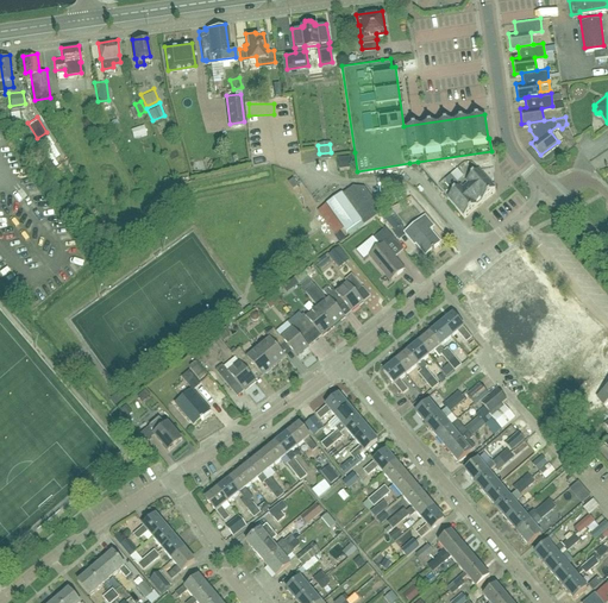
[(476,170),(491,168),(494,168),(491,151),(418,162),(446,196),(457,187),(468,177),(476,170)]
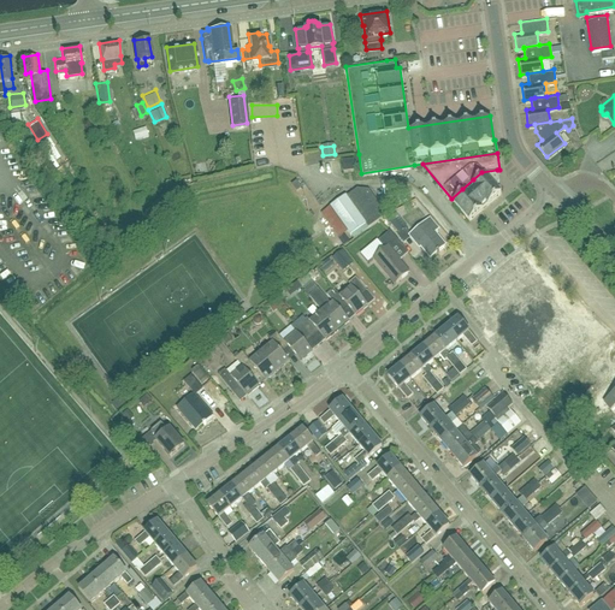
[(343,170),(347,169),(350,169),(354,167),(353,158),(341,159),(343,170)]
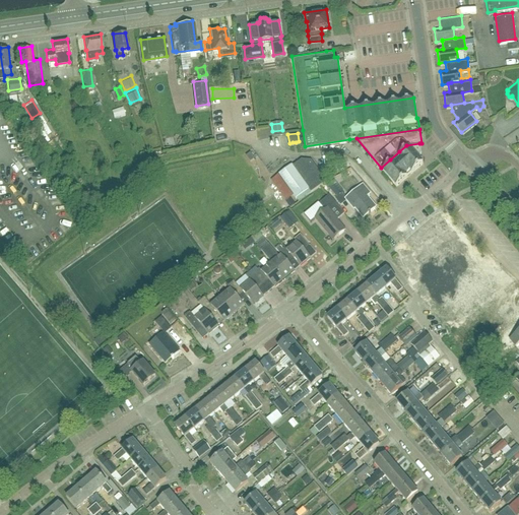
[(399,151),(413,168),(422,159),(419,157),(420,147),(419,143),(406,145),(399,151)]
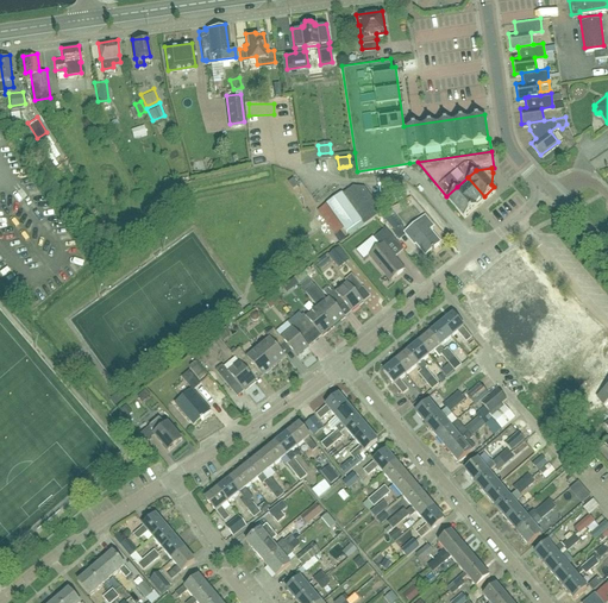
[(287,178),(293,186),(298,182),(292,175),(287,178)]
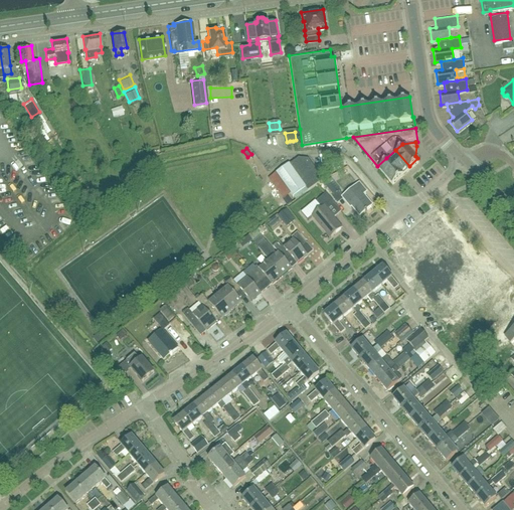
[(386,158),(400,174),(409,166),(395,150),(386,158)]
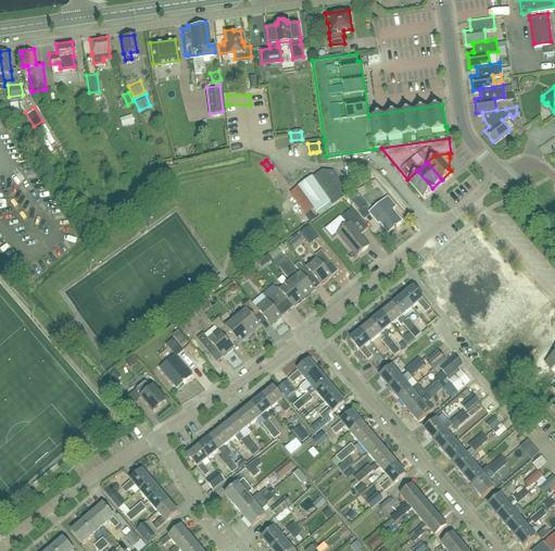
[(331,203),(348,191),(332,170),(332,168),(331,168),(322,167),(312,175),(311,173),(297,183),(315,209),(328,199),(331,203)]
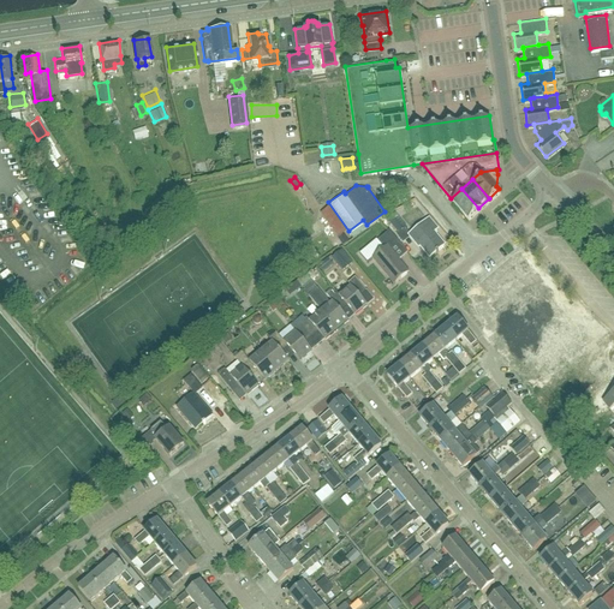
[(451,198),(468,216),(478,208),(462,189),(451,198)]
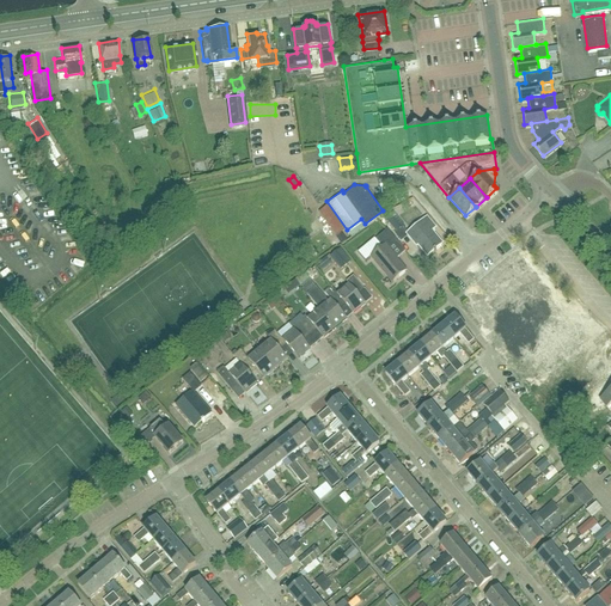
[(396,227),(401,224),(401,222),(391,210),(385,215),(396,227)]
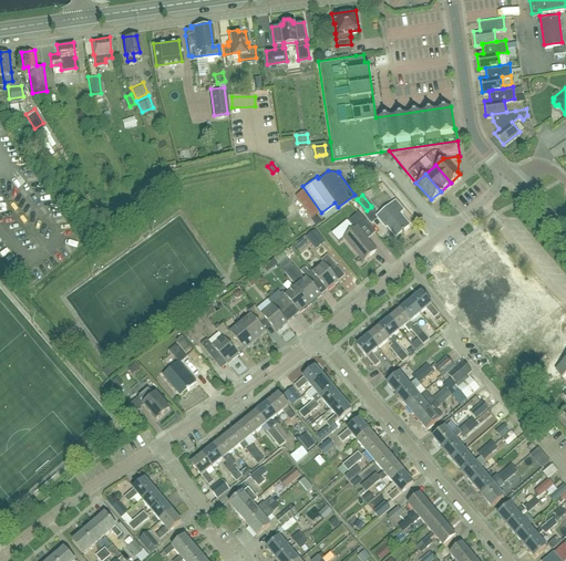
[(395,234),(409,221),(399,210),(402,207),(394,197),(377,213),(382,220),(383,219),(395,234)]
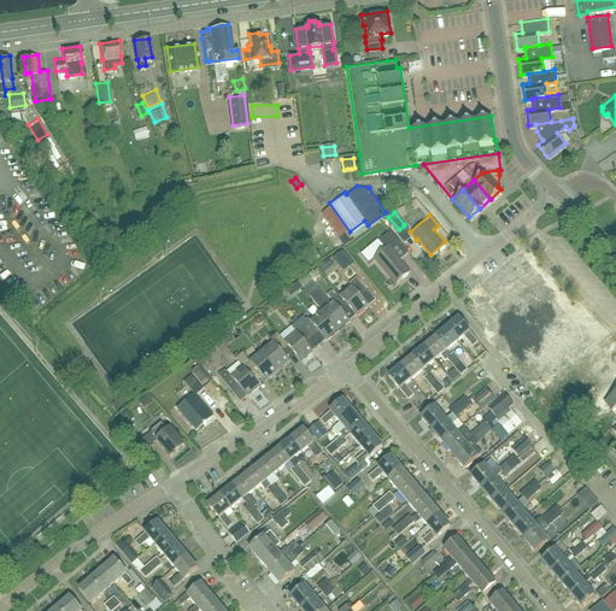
[(101,238),(109,231),(101,222),(94,227),(101,238)]
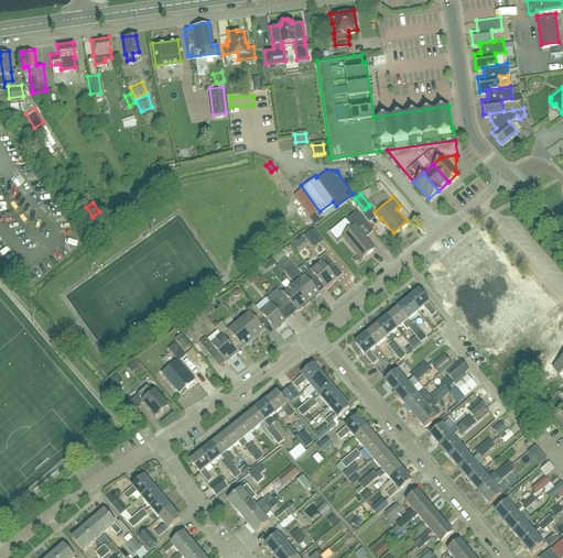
[(361,254),(372,245),(356,225),(365,218),(356,208),(346,217),(352,223),(340,232),(355,250),(356,249),(361,254)]
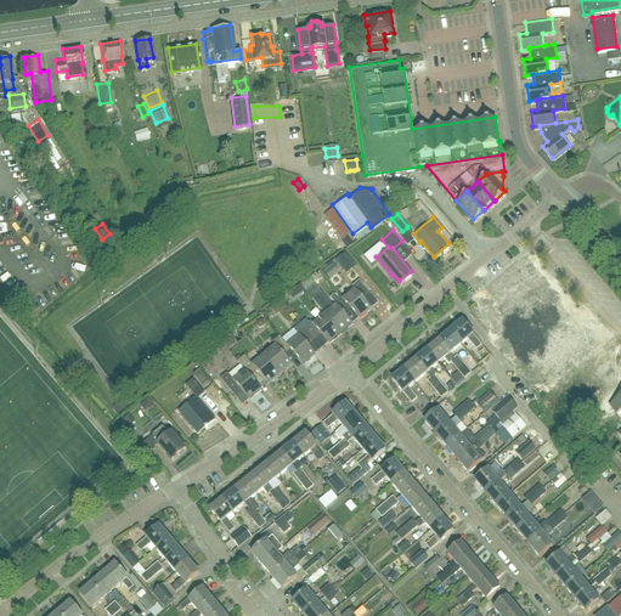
[(0,242),(3,252),(13,248),(10,235),(0,237),(0,242)]
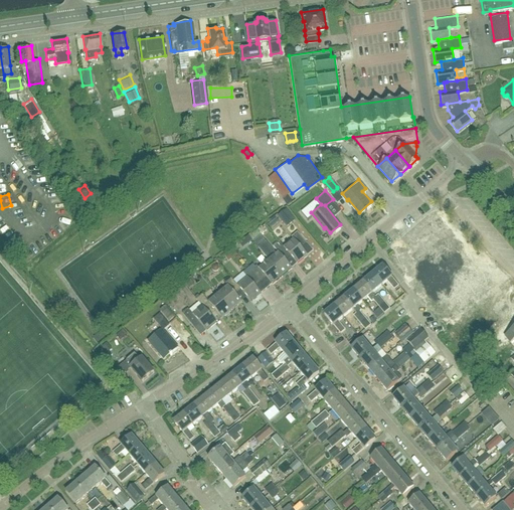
[(345,213),(341,216),(347,225),(351,222),(345,213)]
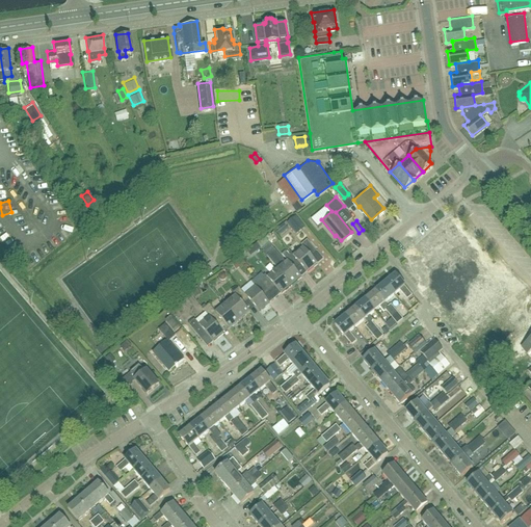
[(302,244),(292,252),(300,262),(306,269),(316,260),(310,253),(316,248),(306,236),(299,241),(302,244)]
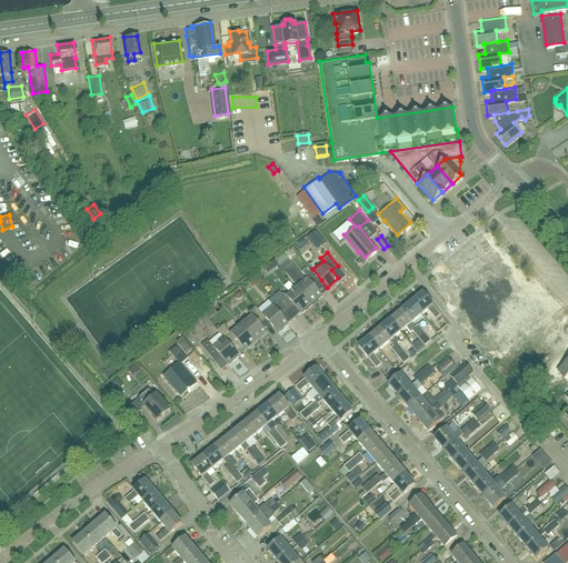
[(285,271),(296,283),(310,302),(321,292),(315,284),(321,280),(312,269),(311,268),(304,273),(306,275),(304,278),(292,264),(285,271)]
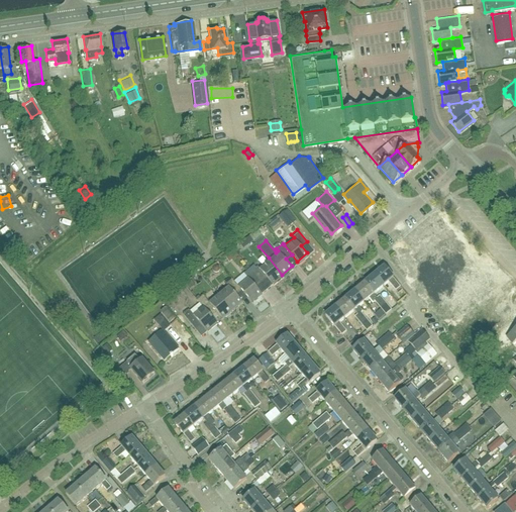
[(192,264),(196,269),(206,261),(202,257),(192,264)]
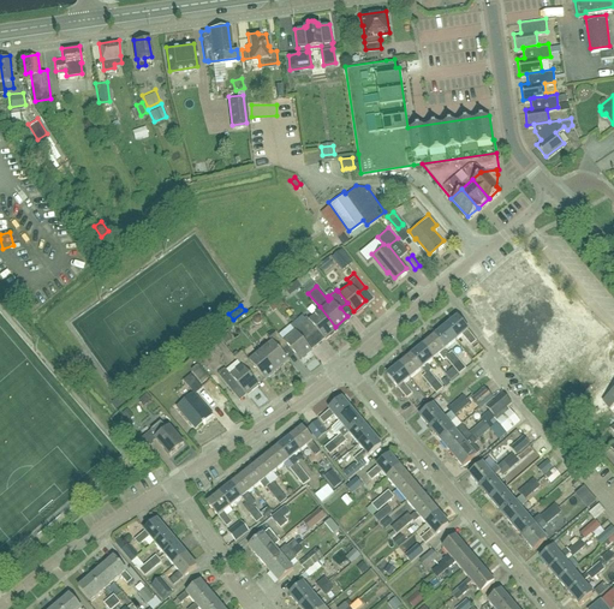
[(305,314),(299,320),(310,333),(317,328),(323,336),(335,327),(320,306),(308,317),(305,314)]
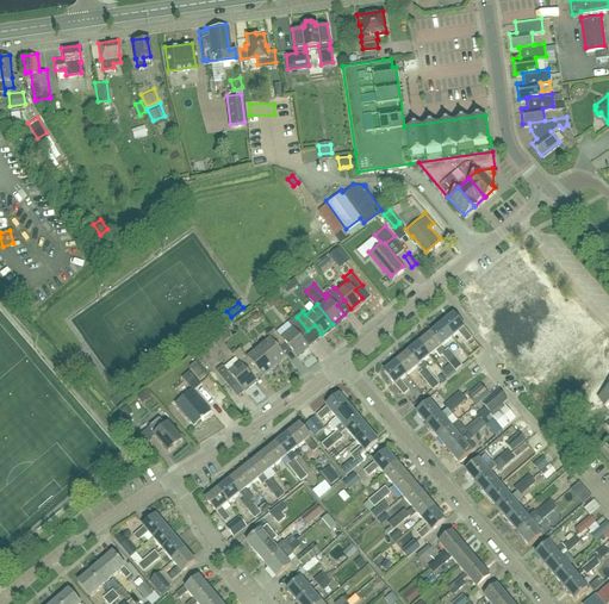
[(440,321),(451,334),(458,328),(466,338),(471,334),(463,324),(452,311),(440,321)]
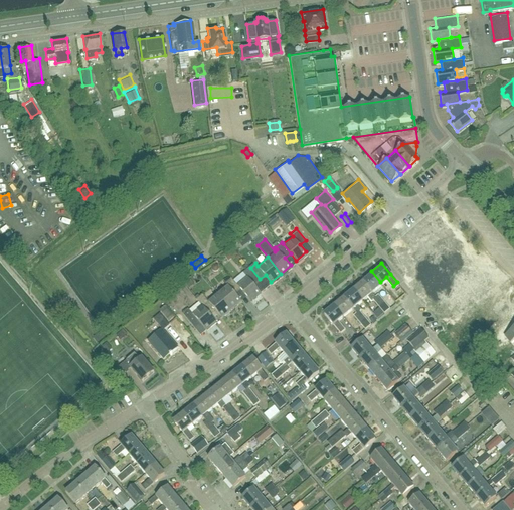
[(246,275),(236,283),(240,287),(240,288),(250,299),(261,291),(254,284),(260,279),(250,268),(244,272),(246,275)]
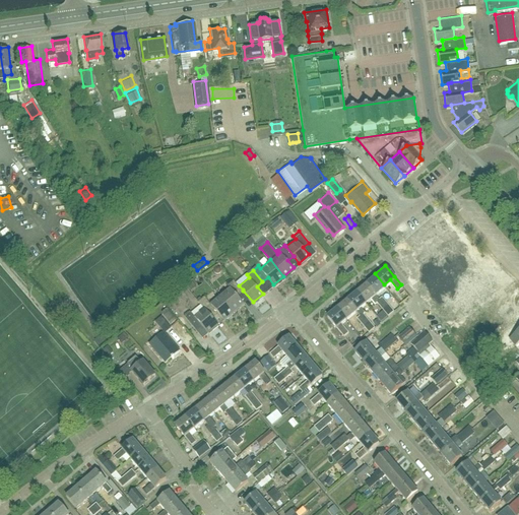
[(384,284),(375,273),(366,281),(375,293),(384,284)]
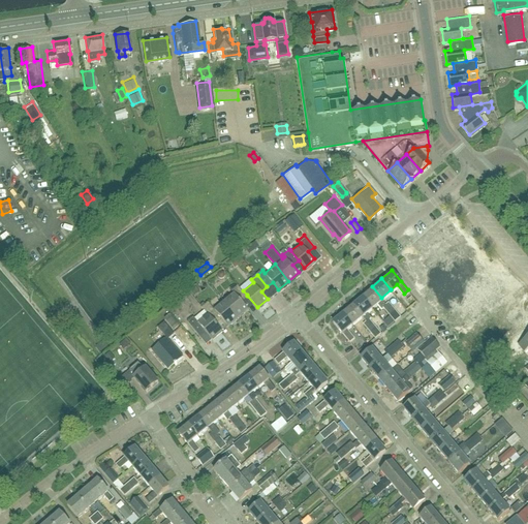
[(233,291),(224,299),(238,315),(248,307),(242,300),(247,296),(247,295),(243,290),(238,283),(230,288),(233,291)]
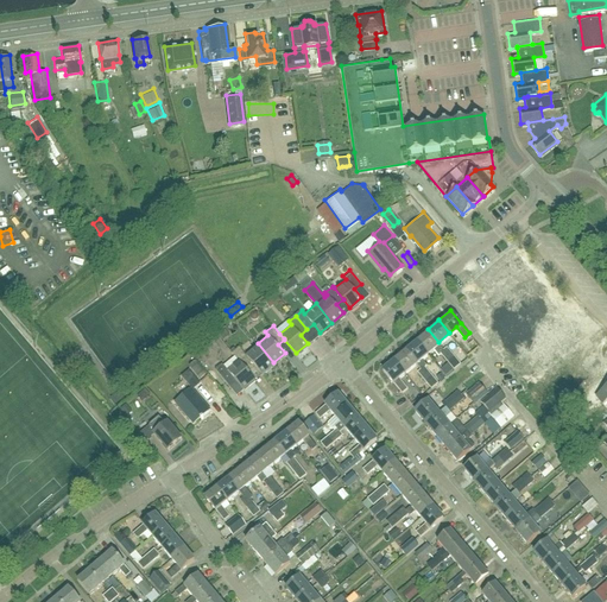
[(442,347),(438,342),(428,329),(416,338),(427,352),(432,347),(436,352),(438,349),(442,347)]
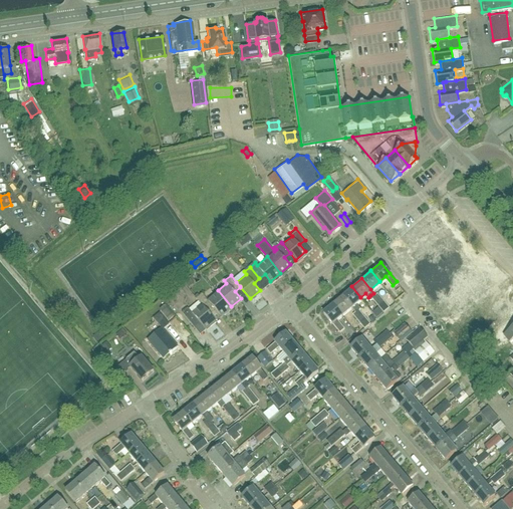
[(351,311),(357,318),(362,314),(357,307),(359,306),(355,301),(360,297),(351,286),(341,294),(350,305),(354,309),(351,311)]
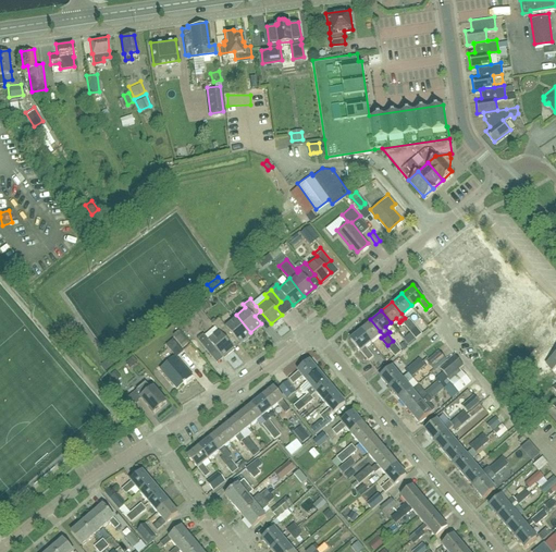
[(212,320),(219,328),(226,338),(233,333),(239,341),(250,332),(236,315),(225,323),(218,315),(212,320)]
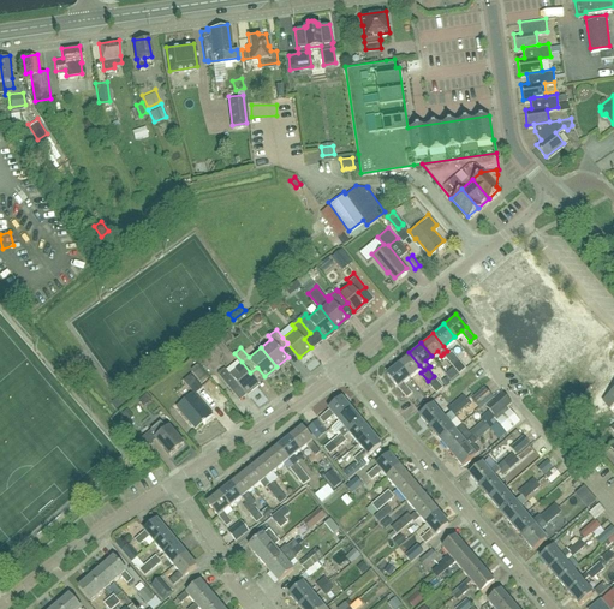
[(457,357),(451,348),(447,351),(443,353),(451,362),(457,357)]
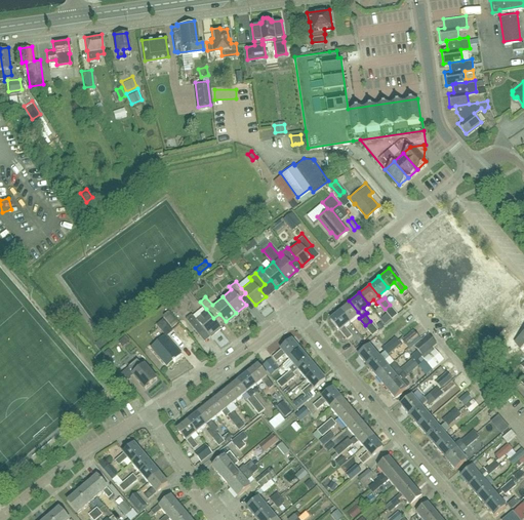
[(349,301),(339,309),(349,320),(358,312),(349,301)]
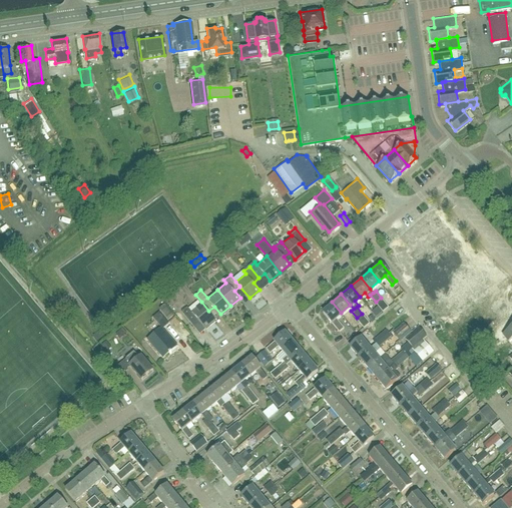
[(387,305),(381,298),(376,302),(381,309),(387,305)]
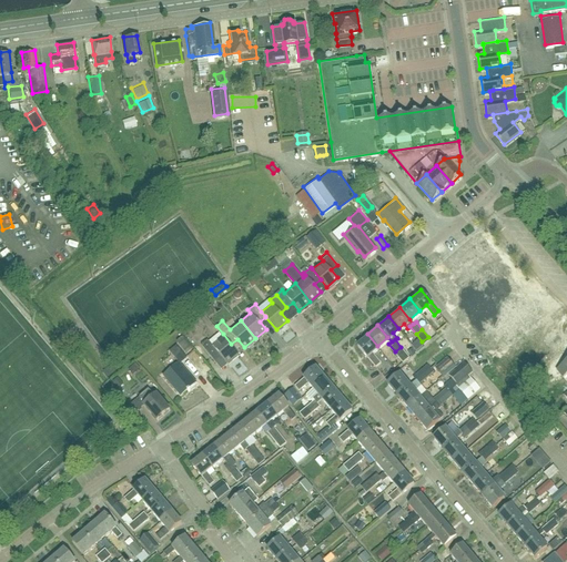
[(231,344),(223,334),(212,343),(206,336),(200,341),(215,359),(221,355),(226,361),(238,353),(231,344)]
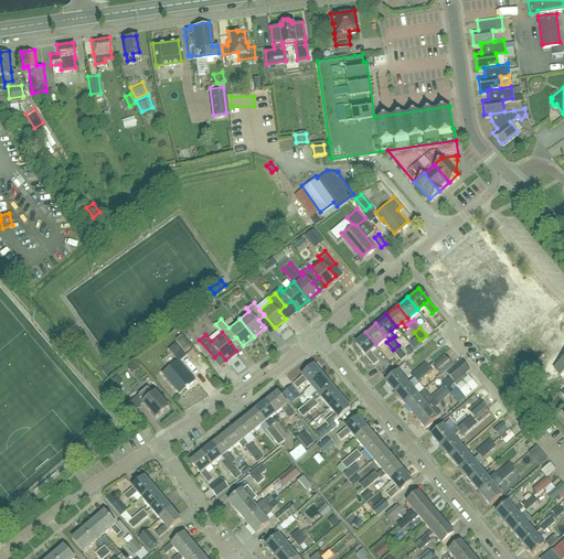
[(370,348),(375,344),(365,332),(354,341),(364,353),(365,352),(372,361),(378,357),(370,348)]
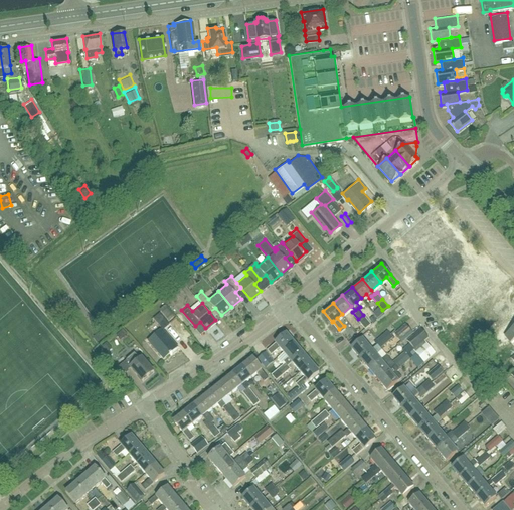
[(155,315),(163,325),(168,321),(160,311),(155,315)]
